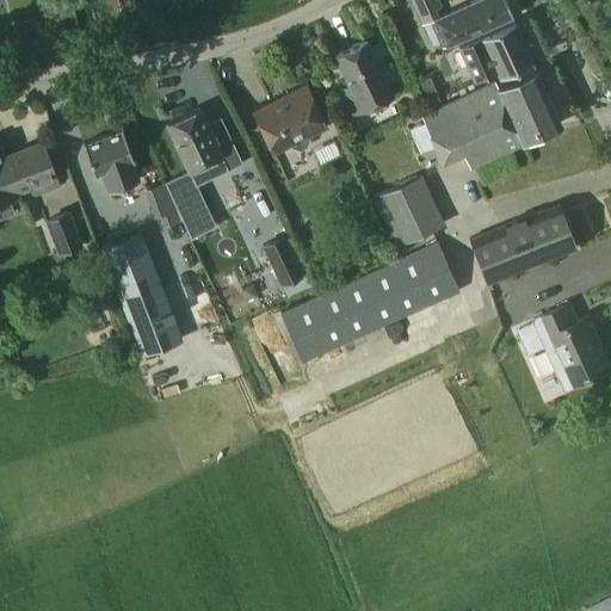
[(409,0),(421,25),(424,25),(438,18),(433,10),(440,7),(437,0),(409,0)]
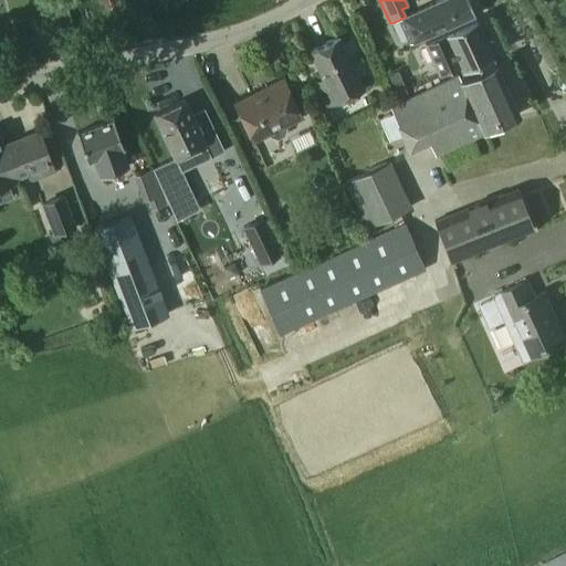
[(408,40),(410,44),(474,16),(467,0),(442,0),(406,17),(392,23),(401,43),(408,40)]
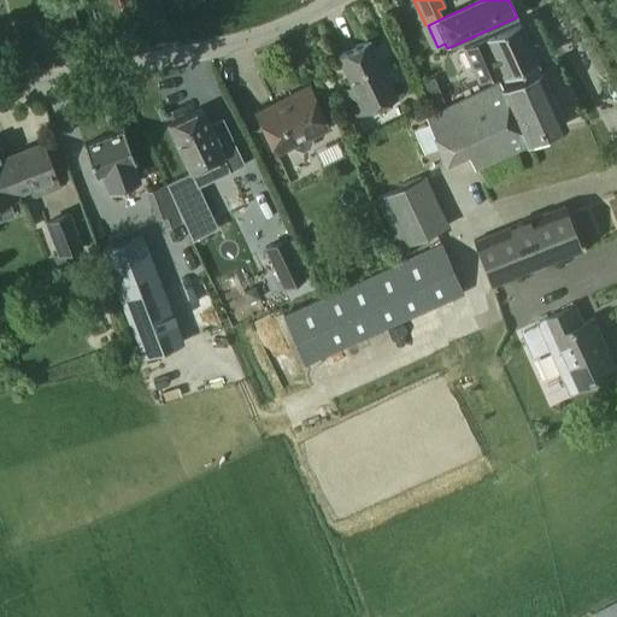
[(504,77),(539,62),(519,19),(466,43),(481,77),(500,69),(504,77)]
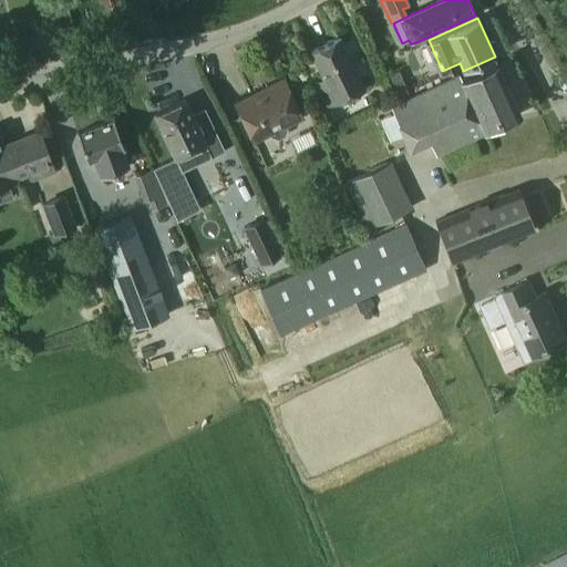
[(326,106),(363,90),(339,39),(310,52),(325,81),(316,85),(326,106)]
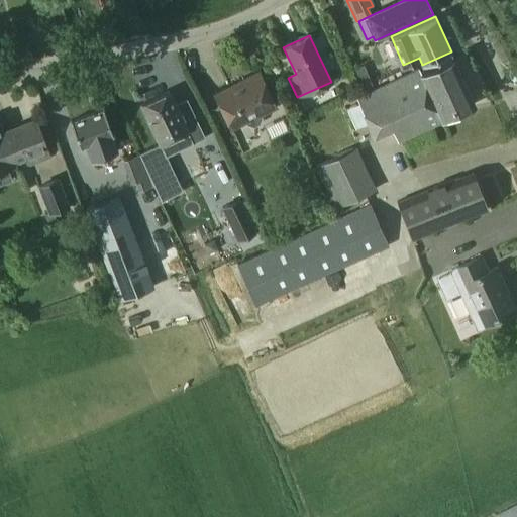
[(441,118),(474,104),(453,59),(419,74),(418,71),(358,99),(375,134),(391,126),(398,141),(442,121),(441,118)]
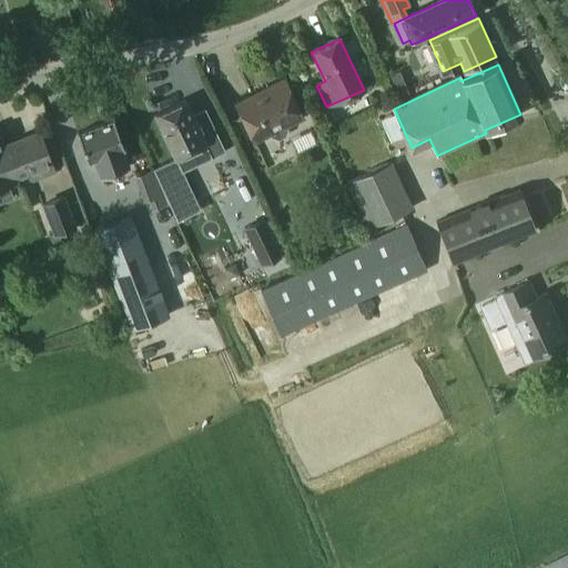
[(284,80),(236,102),(243,117),(241,122),(245,130),(250,131),(255,141),(270,134),(272,138),(279,140),(285,137),(288,129),(286,127),(303,119),(284,80)]
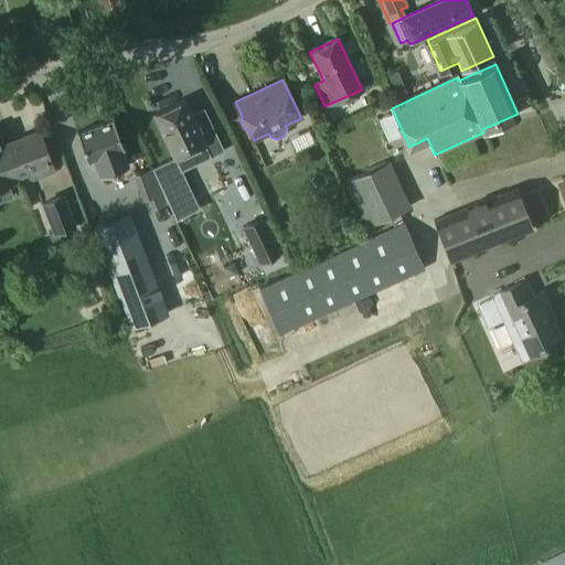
[(180,171),(224,150),(204,108),(190,115),(184,100),(153,115),(173,158),(180,171)]
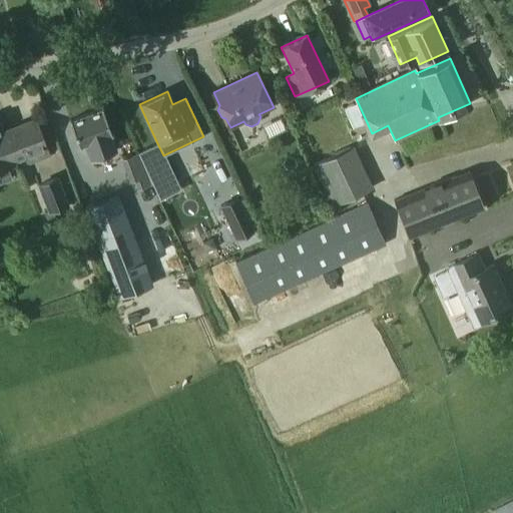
[(102,108),(69,120),(79,145),(85,143),(91,159),(116,150),(110,134),(111,133),(102,108)]
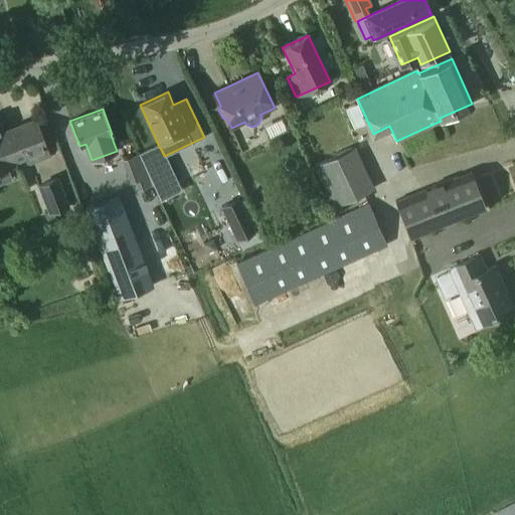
[(28,164),(49,157),(36,121),(2,134),(0,127),(0,168),(26,159),(28,164)]
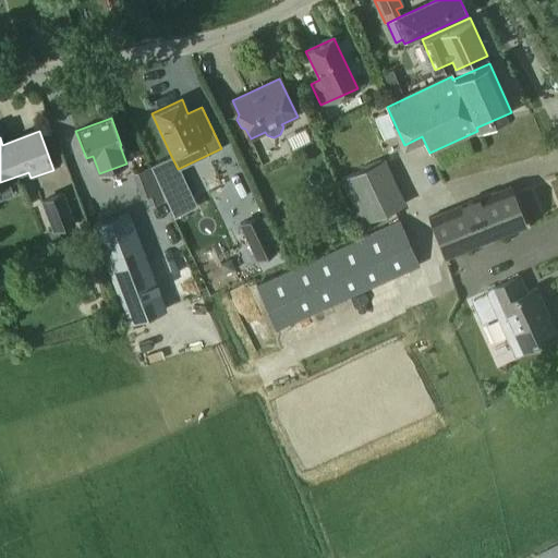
[(195,206),(178,169),(171,156),(149,166),(173,216),(195,206)]
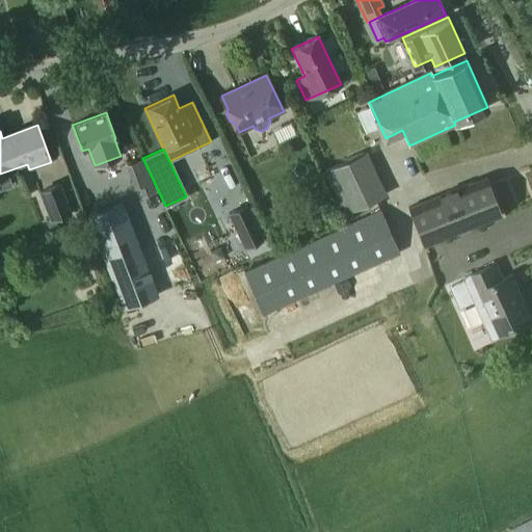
[(347,161),(323,171),(343,215),(387,195),(367,152),(347,161)]
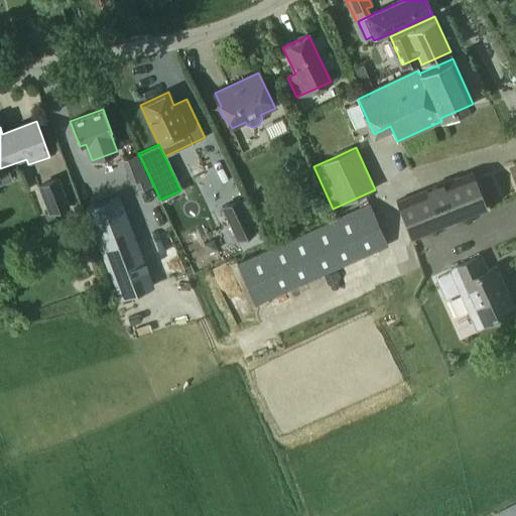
[(410,242),(430,234),(487,210),(473,172),(396,202),(410,242)]
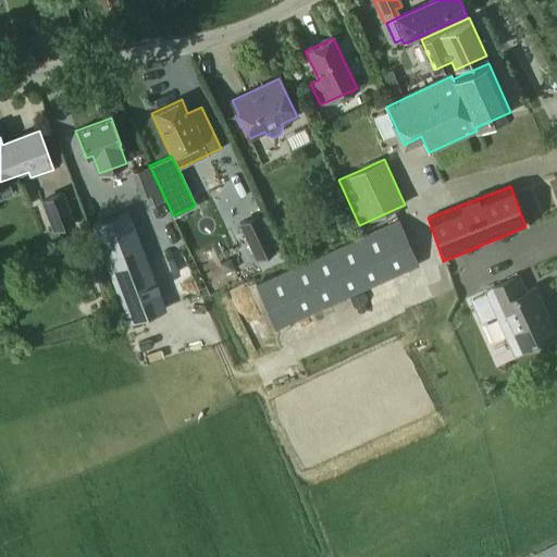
[(75,223),(63,192),(40,200),(52,232),(75,223)]
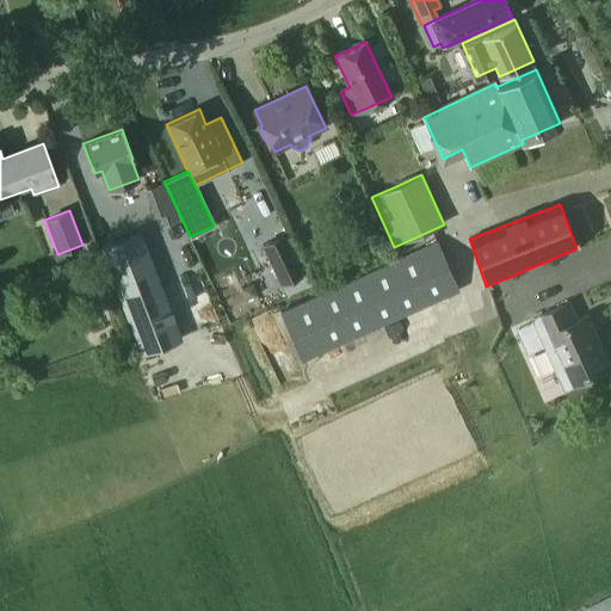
[(181,340),(141,233),(100,247),(142,355),(181,340)]
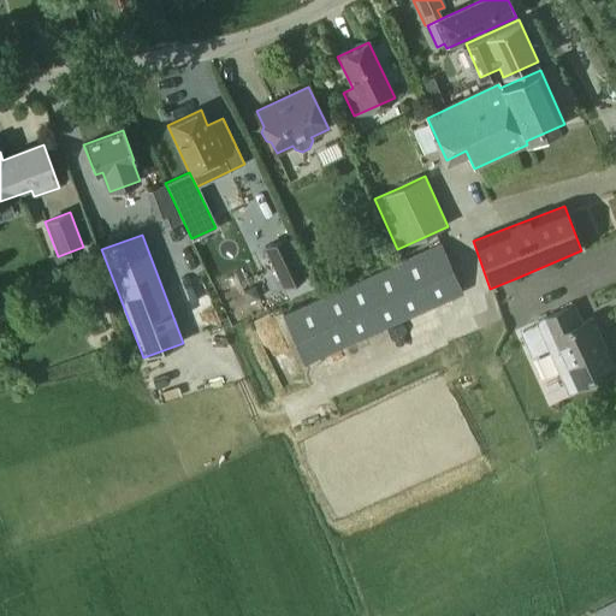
[(264,247),(283,289),(309,277),(289,235),(264,247)]
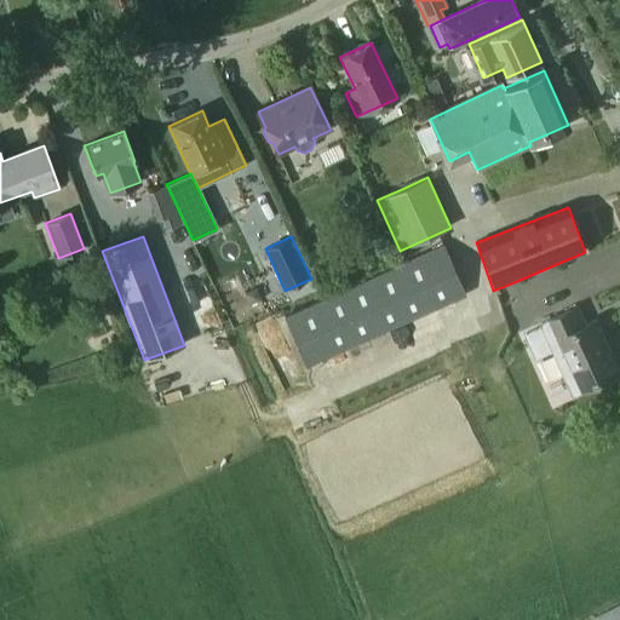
[(306,367),(465,296),(442,245),(283,316),(306,367)]
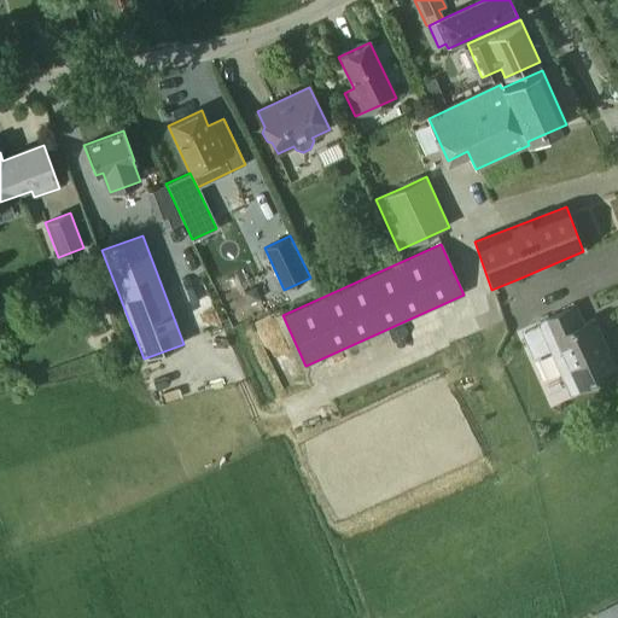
[(575,307),(540,322),(554,355),(572,394),(581,389),(617,372),(594,319),(583,325),(575,307)]
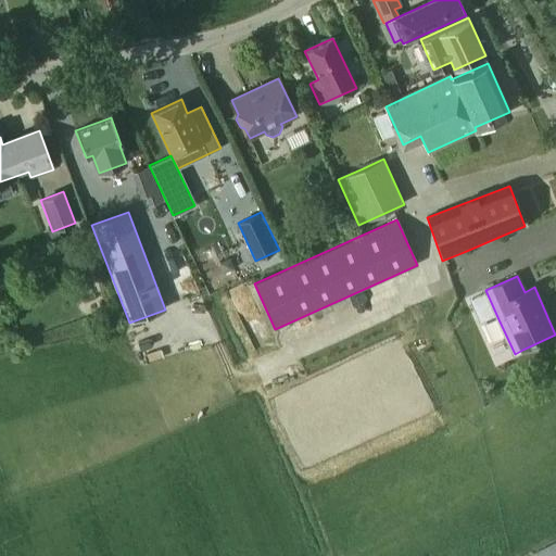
[(555,555),(555,544),(551,547),(536,554),(538,555),(555,555)]
